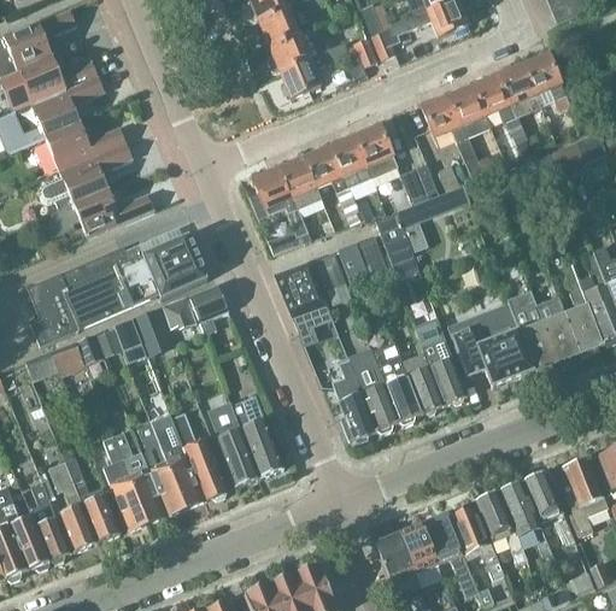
[(252,0),(260,21),(291,7),(287,0),(252,0)]
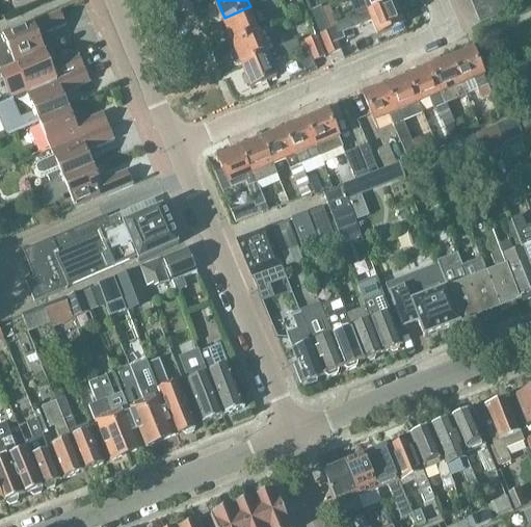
[(250,6),(224,18),(233,40),(260,28),(255,18),(265,12),(264,10),(274,6),(272,1),(270,2),(269,0),(261,0),(259,1),(260,3),(250,6)]
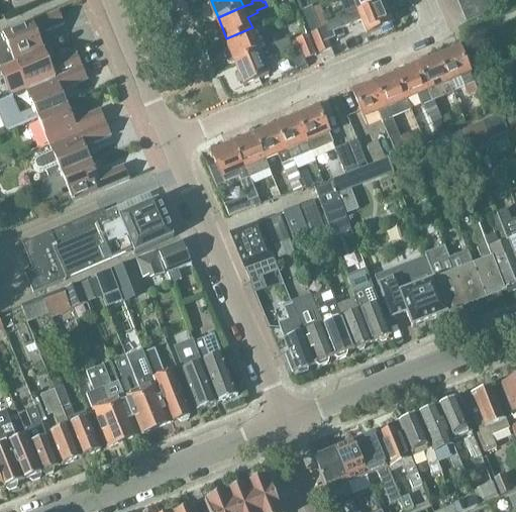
[(342,19),(340,20),(342,25),(353,20),(363,16),(368,30),(394,19),(393,17),(397,14),(394,6),(389,7),(386,0),(380,0),(358,9),(350,12),(349,10),(348,11),(340,14),(342,19)]
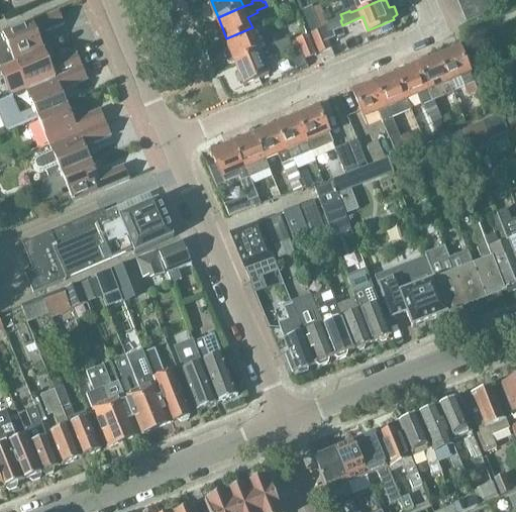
[(342,0),(348,11),(349,10),(350,12),(358,9),(380,0),(342,0)]
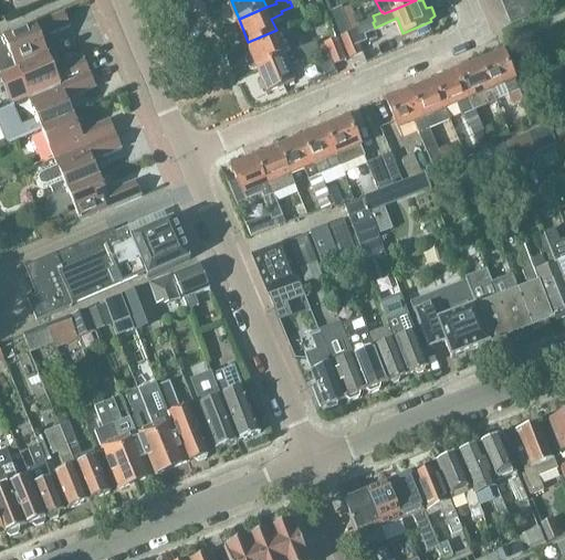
[(539,8),(535,0),(520,0),(506,6),(512,19),(539,8)]
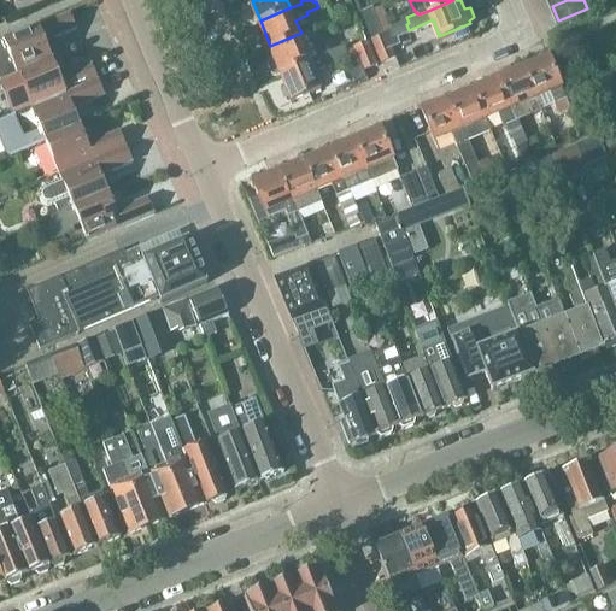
[(374,4),(362,9),(373,35),(385,30),(374,4)]
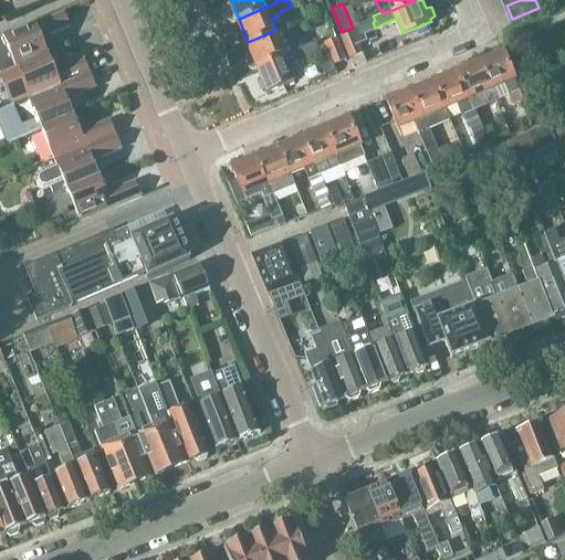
[(49,51),(42,35),(71,23),(64,8),(0,34),(0,69),(1,72),(18,64),(49,51)]
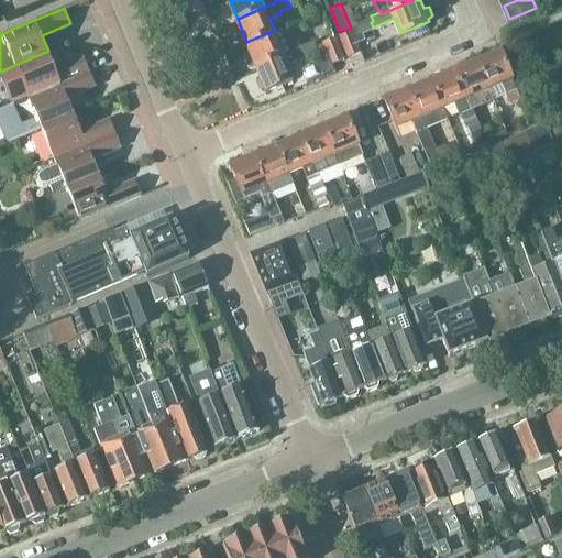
[(371,15),(359,21),(360,24),(363,31),(365,31),(373,28),(371,22),(373,21),(371,15)]
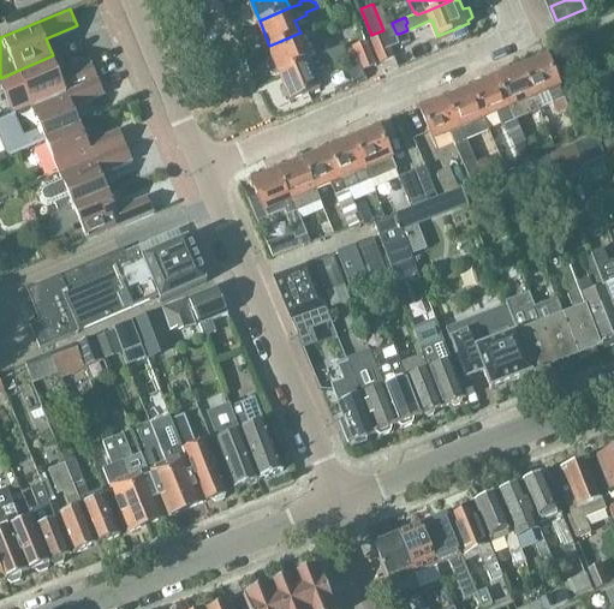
[(393,27),(385,29),(388,37),(397,34),(393,27)]
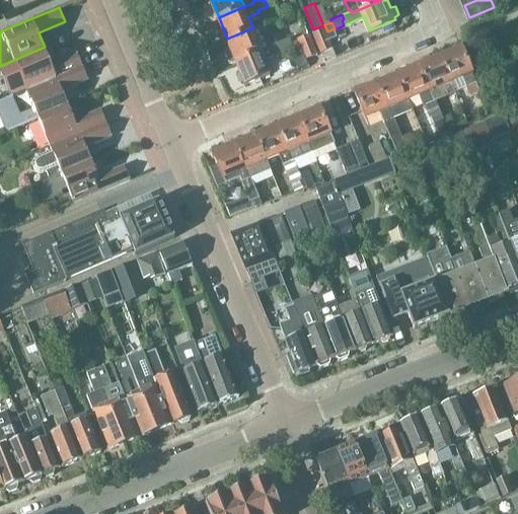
[(228,48),(226,51),(230,60),(233,60),(236,59),(236,60),(263,49),(271,46),(271,44),(272,43),(264,23),(253,27),(227,39),(231,47),(228,48)]
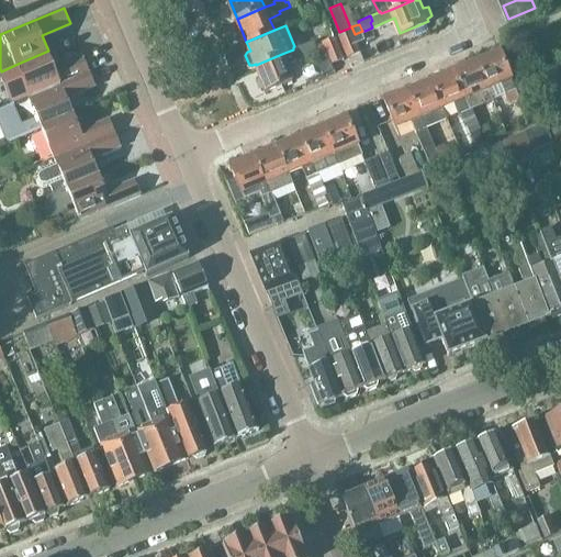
[(350,28),(339,32),(349,54),(361,48),(357,39),(355,34),(351,26),(350,28)]
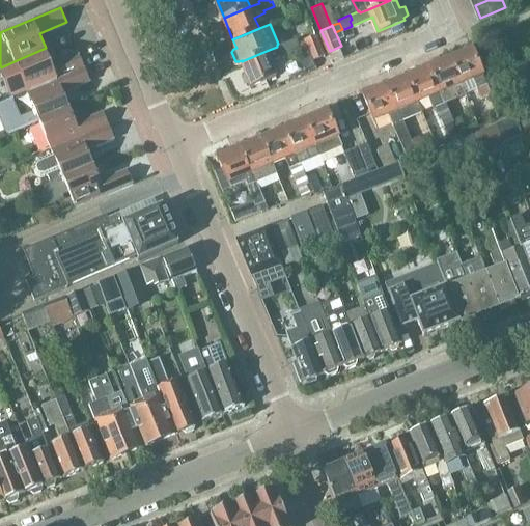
[(305,36),(314,57),(326,53),(317,31),(305,36)]
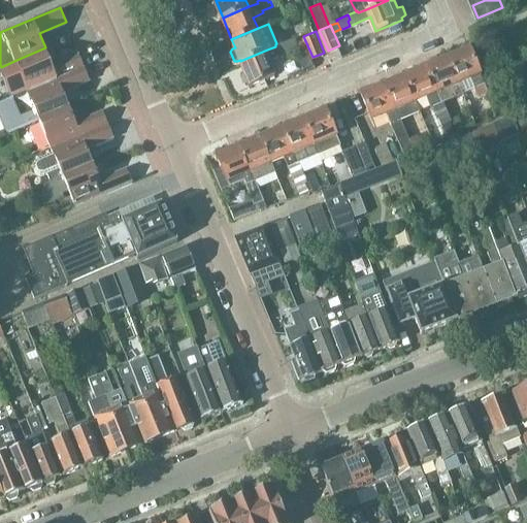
[(296,35),(285,40),(287,45),(289,44),(291,50),(300,45),(296,35)]
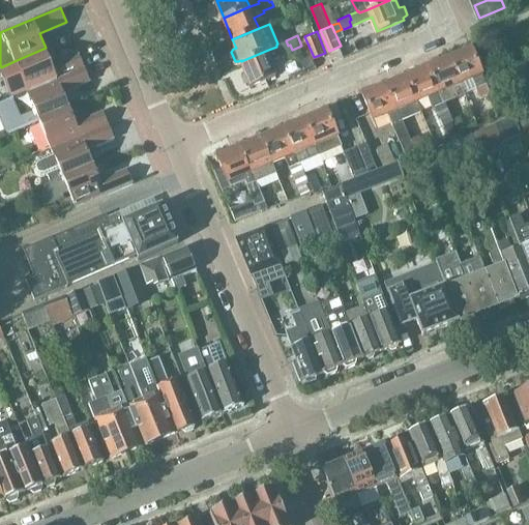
[(268,50),(241,61),(251,83),(277,73),(271,58),(281,54),(292,50),(290,45),(288,46),(286,40),(277,44),(276,45),(276,47),(268,50)]
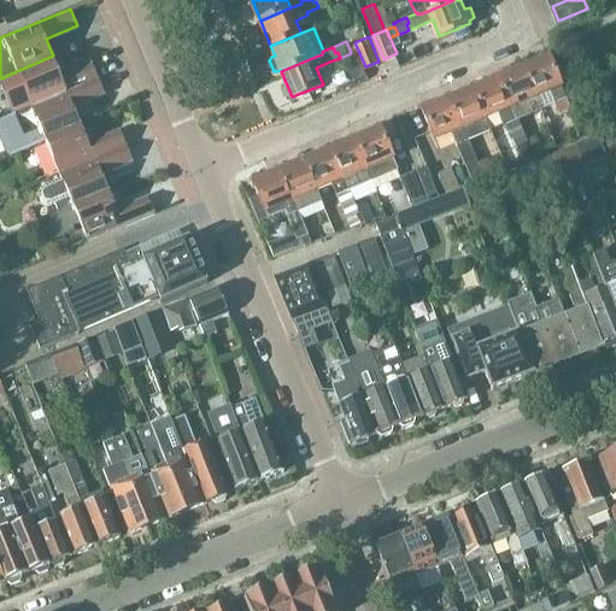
[(556,99),(562,110),(573,105),(568,93),(567,94),(563,83),(550,52),(524,63),(541,105),(556,99)]
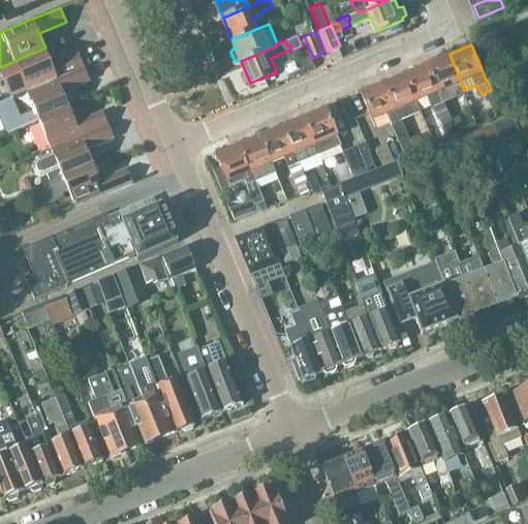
[(45,48),(17,60),(1,67),(13,95),(14,95),(28,89),(85,64),(79,51),(52,62),(45,48)]
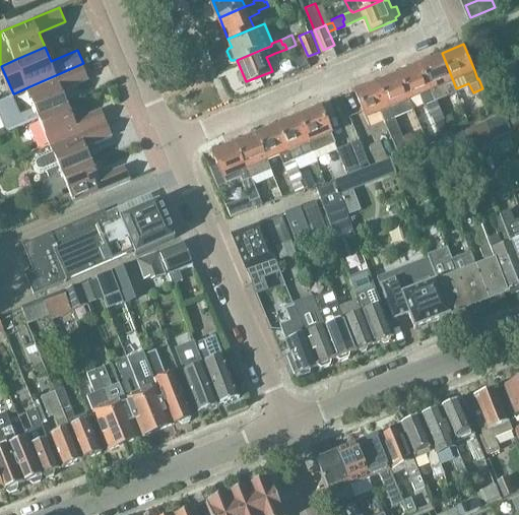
[(438,97),(456,88),(442,53),(420,62),(435,98),(438,97)]
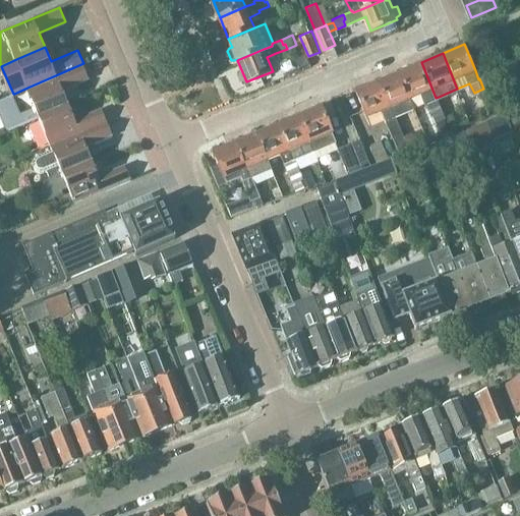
[(421,62),(400,71),(411,98),(412,97),(421,93),(425,102),(428,101),(434,112),(438,111),(437,109),(443,106),(439,97),(436,98),(421,62)]
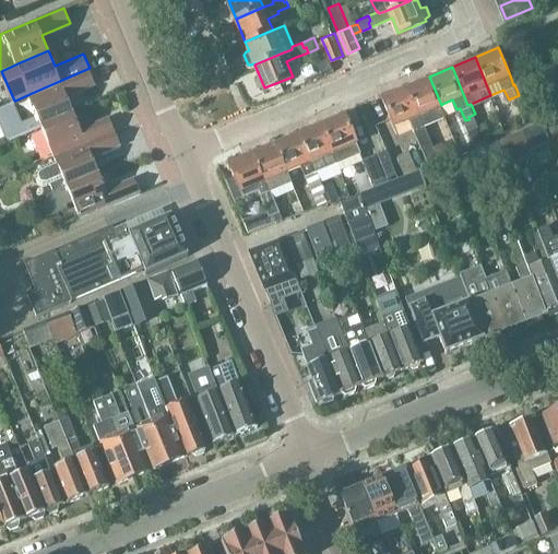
[(90,68),(30,94),(38,113),(23,119),(15,101),(14,101),(0,106),(0,116),(10,138),(43,124),(74,110),(68,95),(96,83),(90,68)]
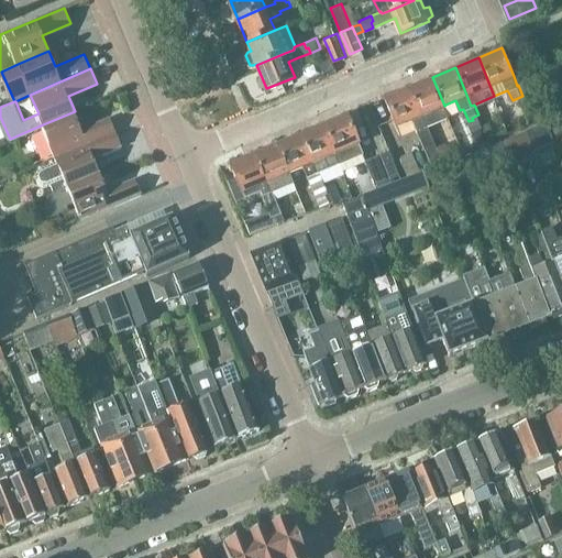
[(432,77),(409,87),(425,124),(429,123),(450,115),(445,105),(444,106),(432,77)]
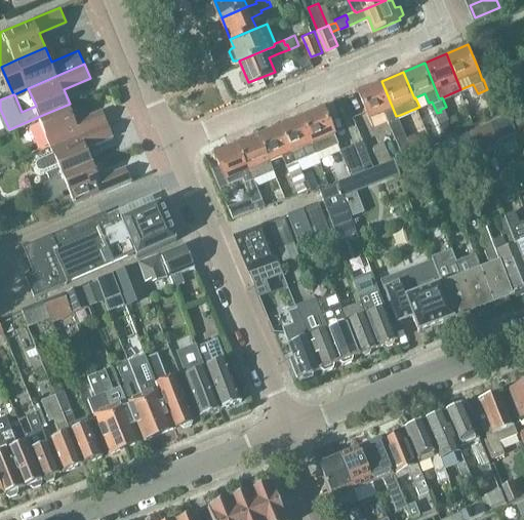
[(393,108),(381,81),(360,90),(371,116),(372,116),(386,110),(390,119),(397,135),(406,131),(400,115),(396,116),(393,108)]
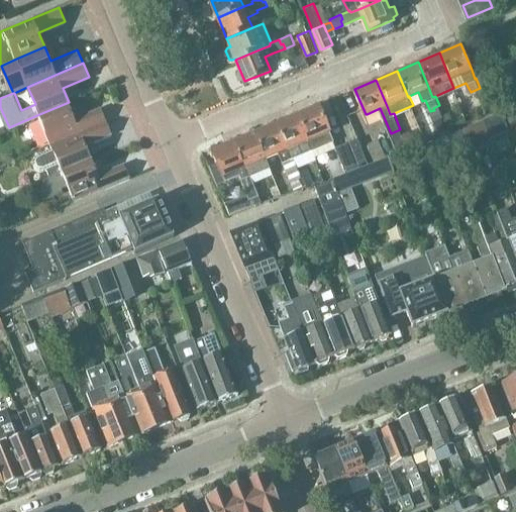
[(515,100),(503,106),(504,110),(507,117),(515,113),(515,100)]
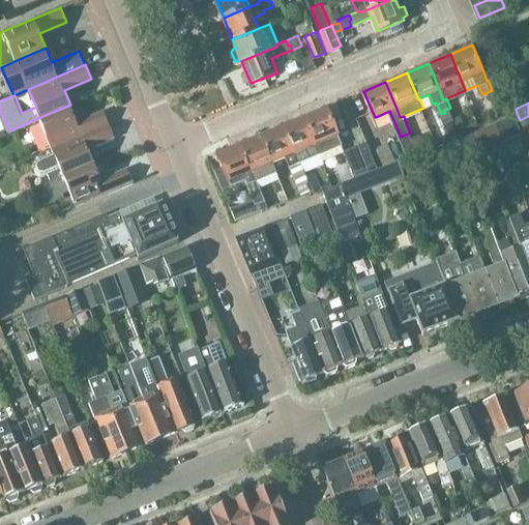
[(53,146),(110,121),(104,108),(77,119),(70,105),(40,117),(53,146)]
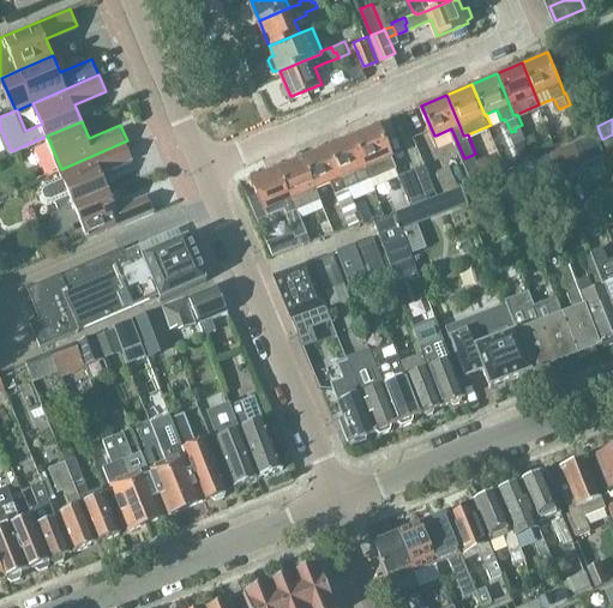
[(353,134),(365,166),(370,176),(398,164),(394,154),(392,154),(379,124),(353,134)]
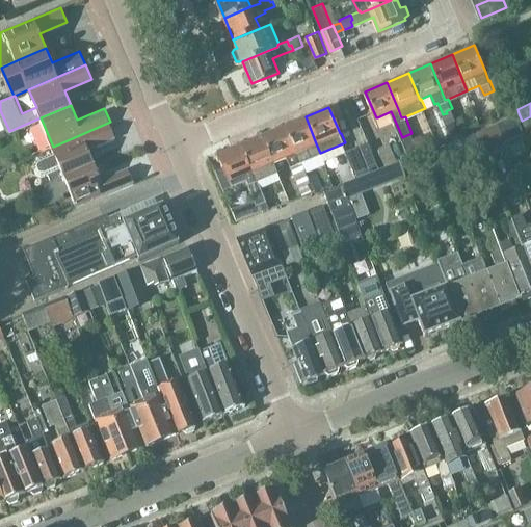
[(446,111),(447,113),(443,114),(447,123),(456,119),(452,108),(446,111)]
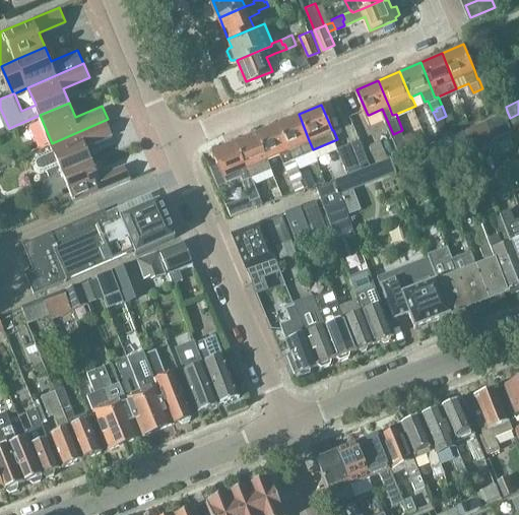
[(505,112),(502,113),(487,119),(493,137),(512,129),(505,112)]
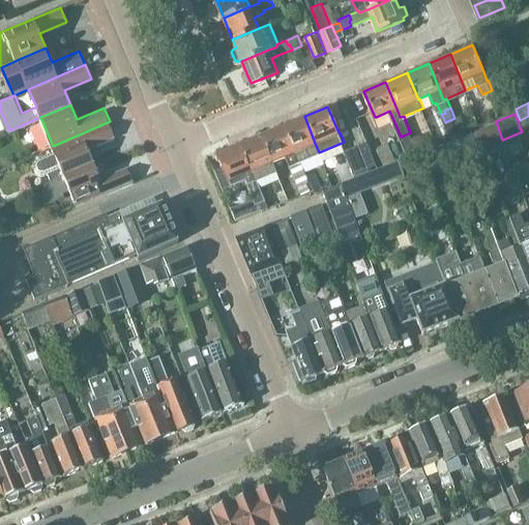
[(283,125),(297,162),(300,159),(319,152),(315,143),(304,116),(283,125)]
